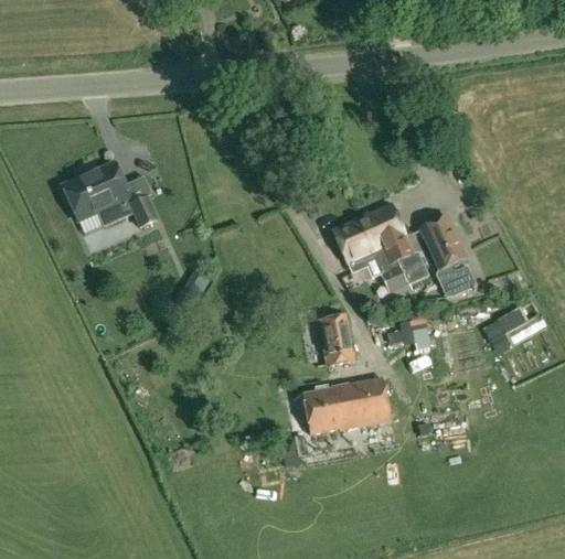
[(114,161),(61,184),(76,218),(96,210),(103,224),(132,211),(139,225),(156,217),(145,194),(130,201),(128,196),(128,195),(114,161)]
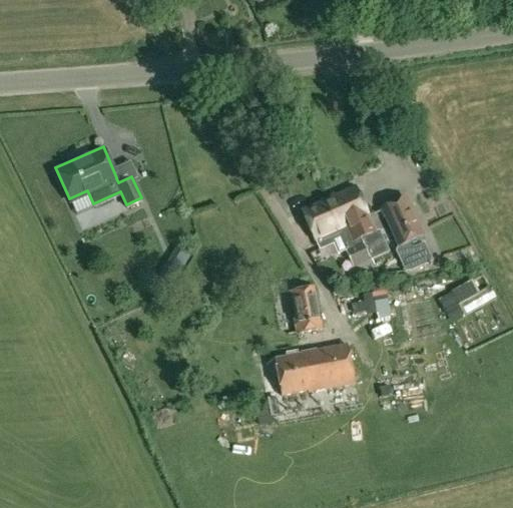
[(355,183),(329,194),(336,211),(342,209),(343,213),(340,214),(346,229),(348,228),(352,238),(360,235),(361,239),(365,237),(368,244),(366,245),(370,256),(387,248),(379,230),(375,232),(355,183)]
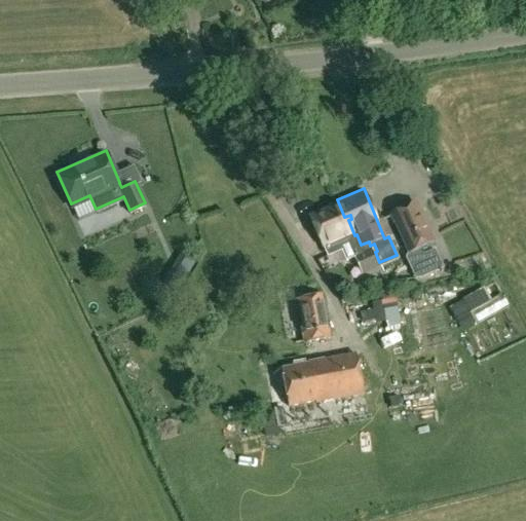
[(344,217),(337,199),(308,212),(322,243),(326,240),(329,246),(354,235),(348,220),(351,219),(350,215),(344,217)]
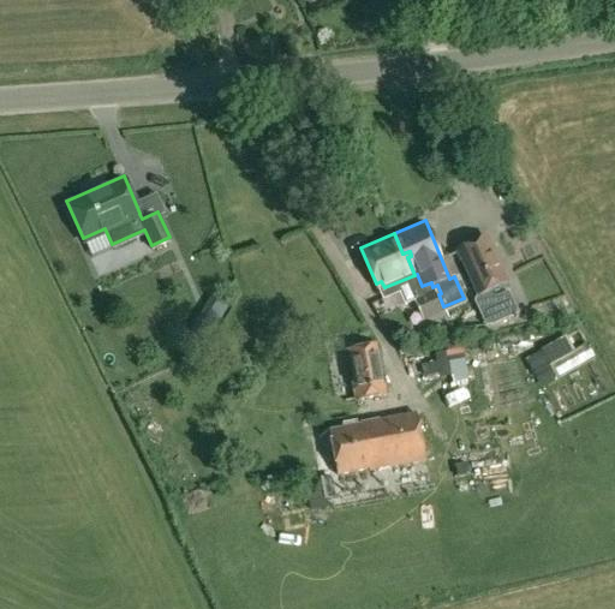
[(506,280),(485,233),(457,246),(477,292),(506,280)]
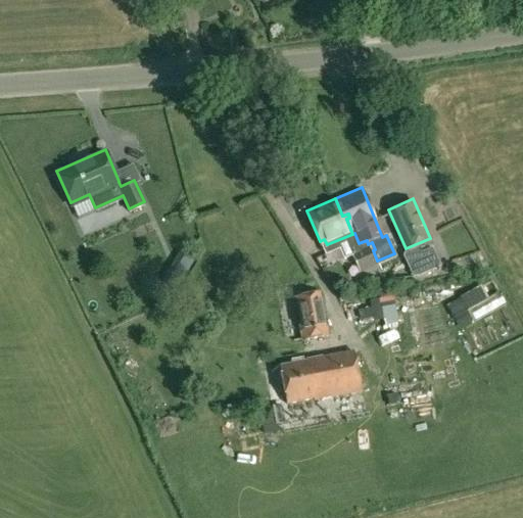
[(372,242),(368,244),(350,251),(359,269),(362,277),(380,269),(377,261),(373,250),(375,249),(372,242)]
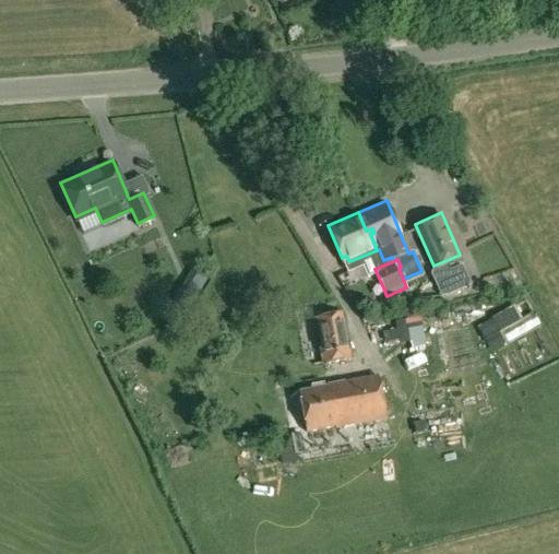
[(349,356),(342,310),(313,316),(320,361),(349,356)]
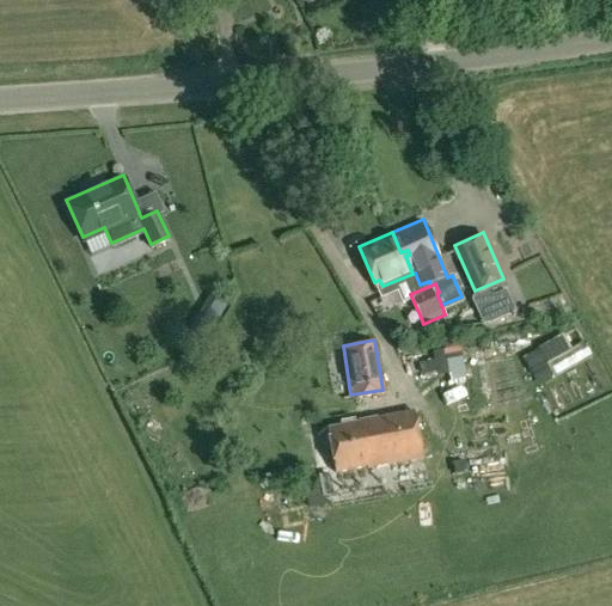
[(367,465),(375,464),(422,455),(414,408),(359,417),(359,420),(326,426),(335,469),(367,463),(367,465)]
